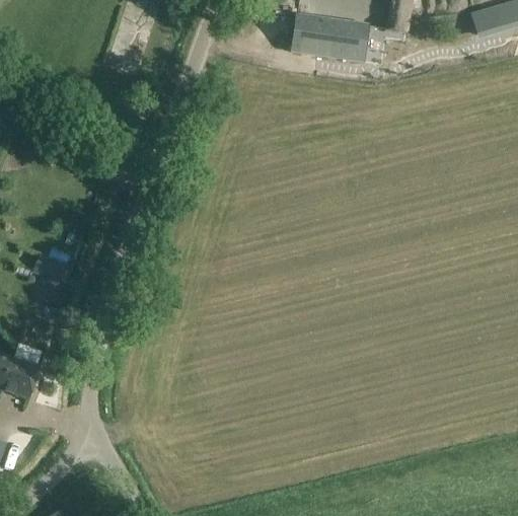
[(392,0),(388,28),(408,30),(412,0),(392,0)]
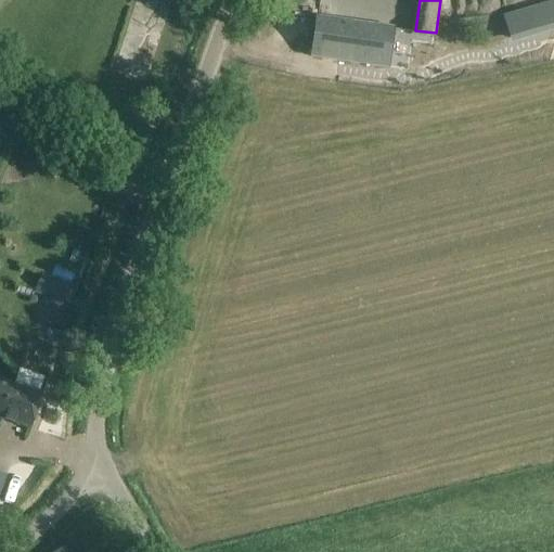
[(395,26),(318,15),(312,54),(389,65),(395,26)]
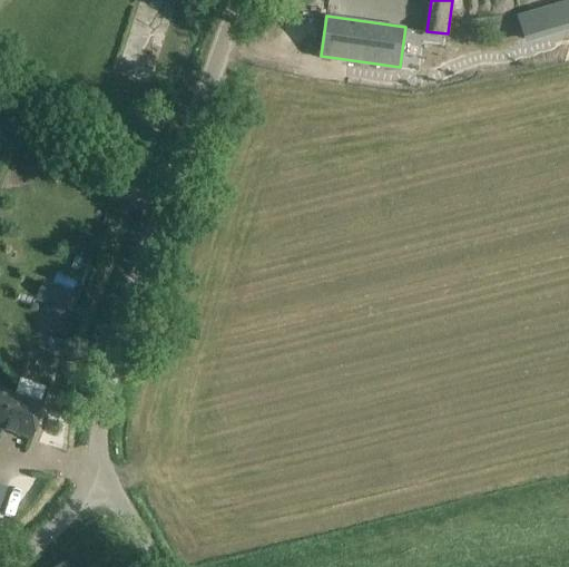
[(160,71),(162,28),(127,27),(125,70),(160,71)]
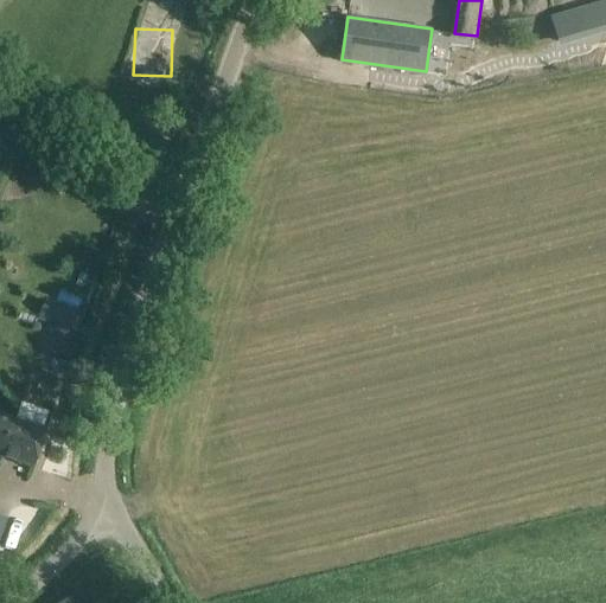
[(48,296),(39,315),(70,327),(78,331),(84,313),(76,309),(77,308),(48,296)]
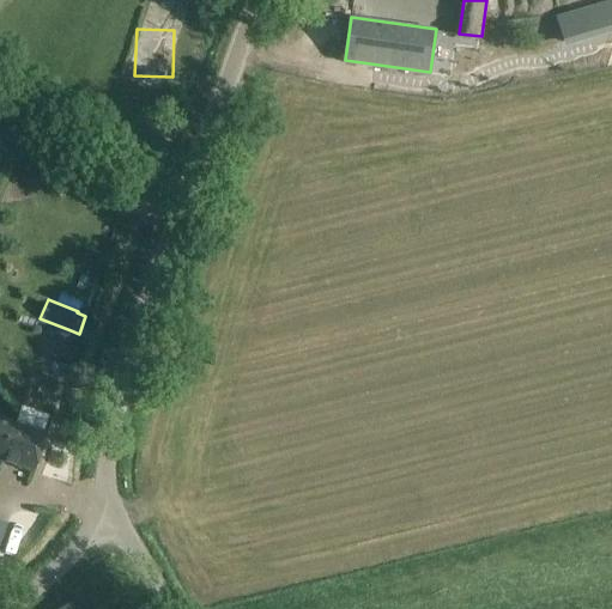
[(48,433),(0,416),(0,464),(0,466),(2,458),(36,469),(48,433)]
